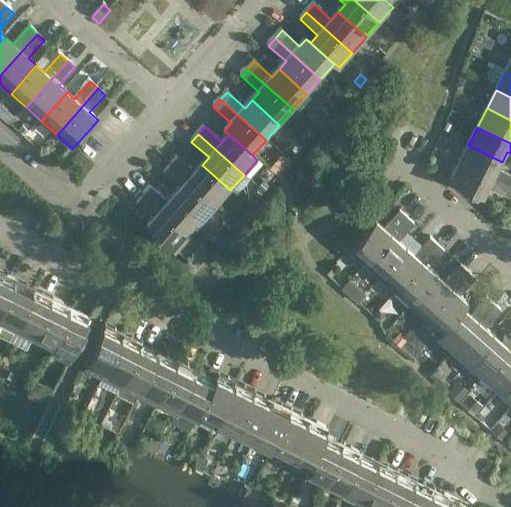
[(38,144),(34,149),(40,153),(44,149),(38,144)]
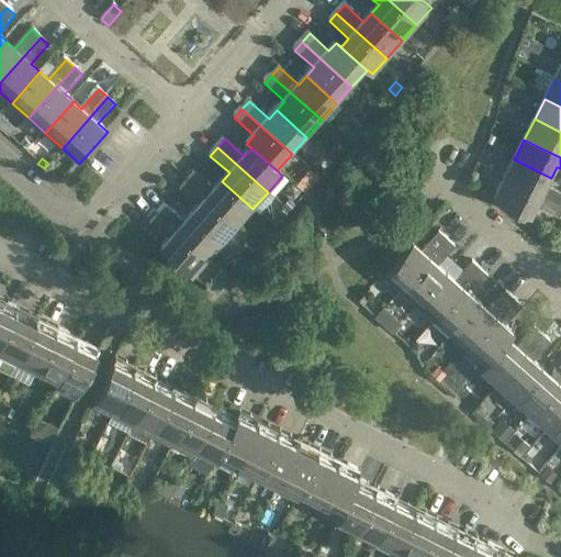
[(551,178),(514,159),(504,179),(560,208),(560,193),(547,187),(551,178)]
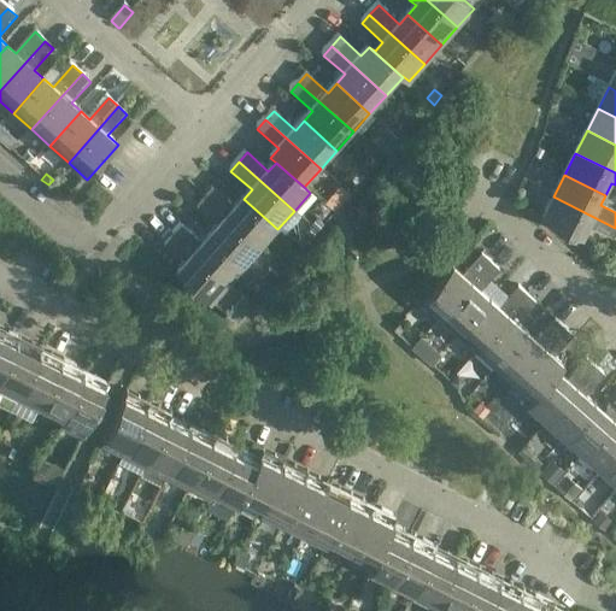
[(277,229),(244,199),(235,209),(215,189),(206,199),(260,248),(277,229)]
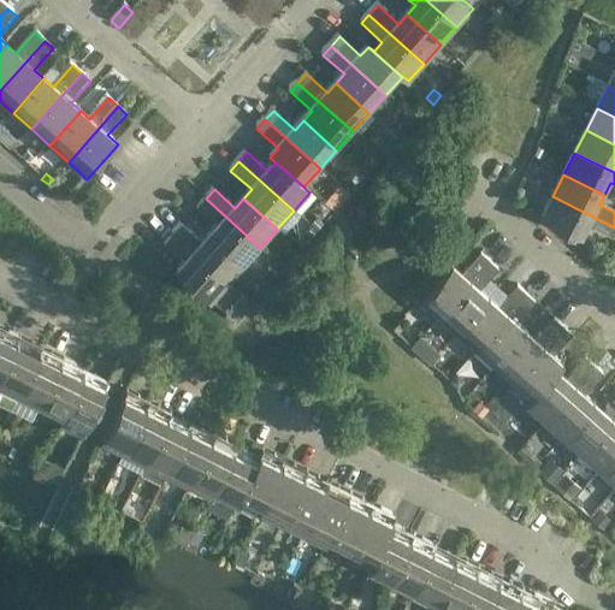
[(614,227),(553,196),(542,219),(581,240),(589,226),(614,240),(614,227)]
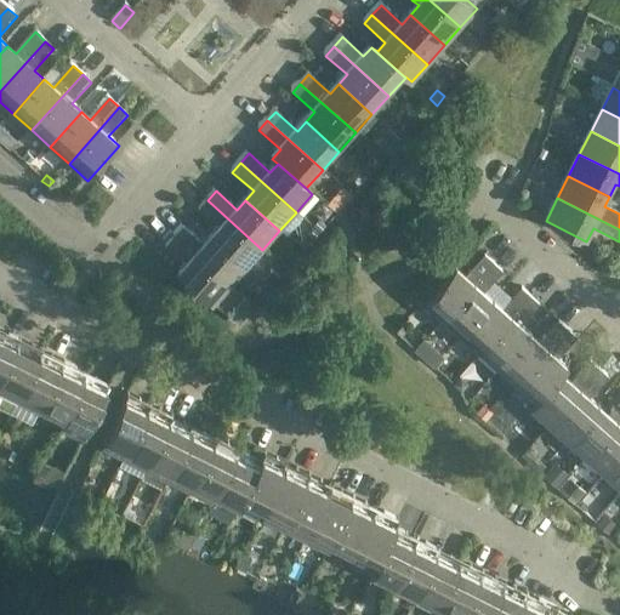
[(262,250),(208,200),(199,209),(221,228),(212,238),(246,268),(262,250)]
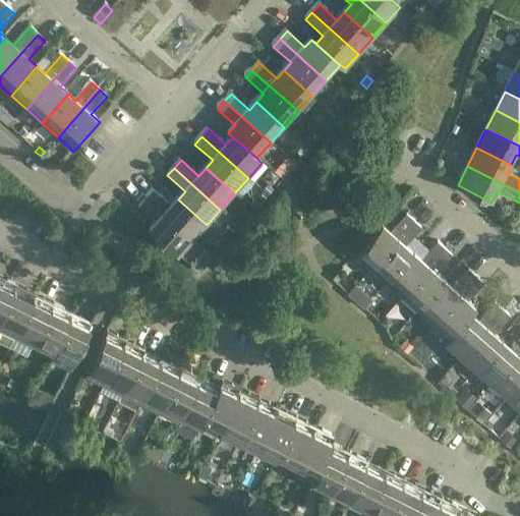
[(207,225),(178,199),(171,207),(153,191),(147,198),(192,240),(207,225)]
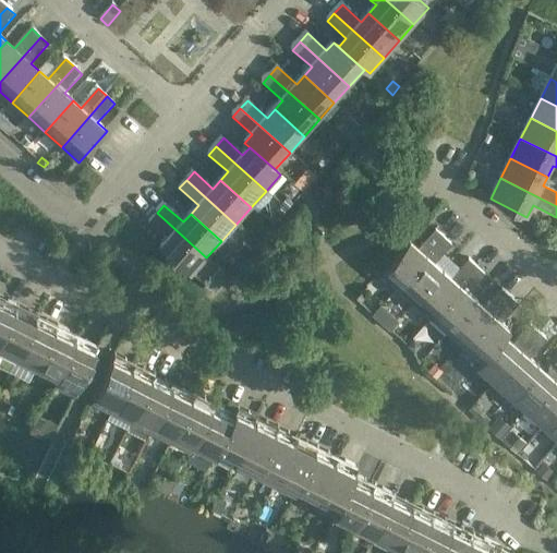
[(206,257),(157,213),(149,221),(168,238),(160,248),(191,275),(206,257)]
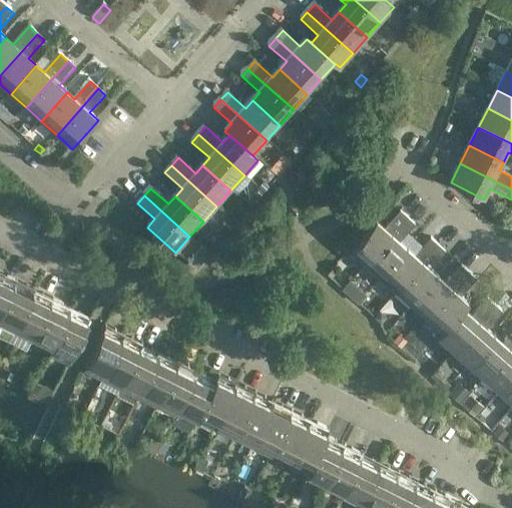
[(377,224),(352,252),(368,267),(409,220),(401,213),(385,231),(377,224)]
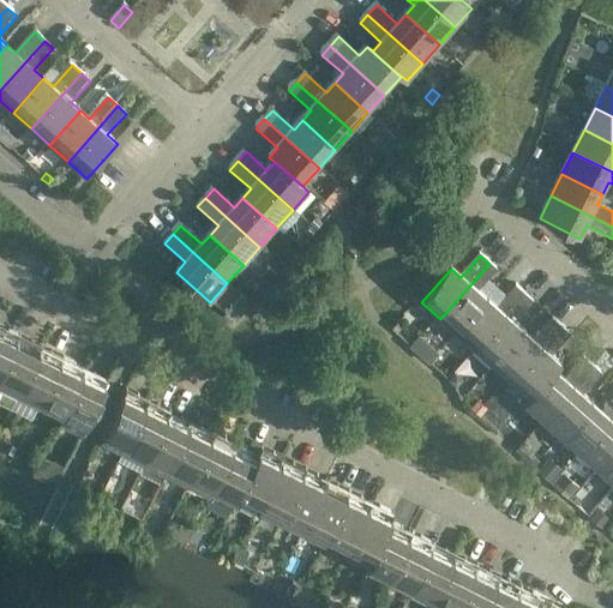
[(490,264),(440,319),(458,336),(488,301),(479,293),(498,271),(490,264)]
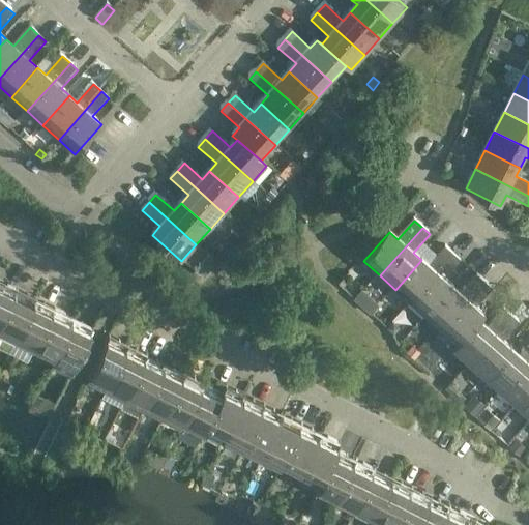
[(421,260),(395,290),(412,303),(454,256),(446,249),(430,267),(421,260)]
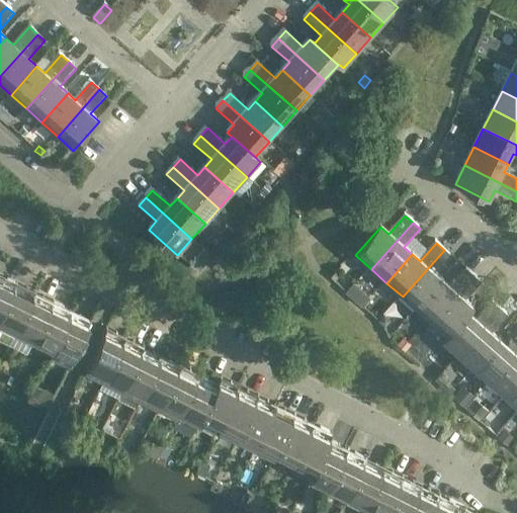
[(444,250),(403,296),(418,311),(443,282),(435,275),(451,256),(444,250)]
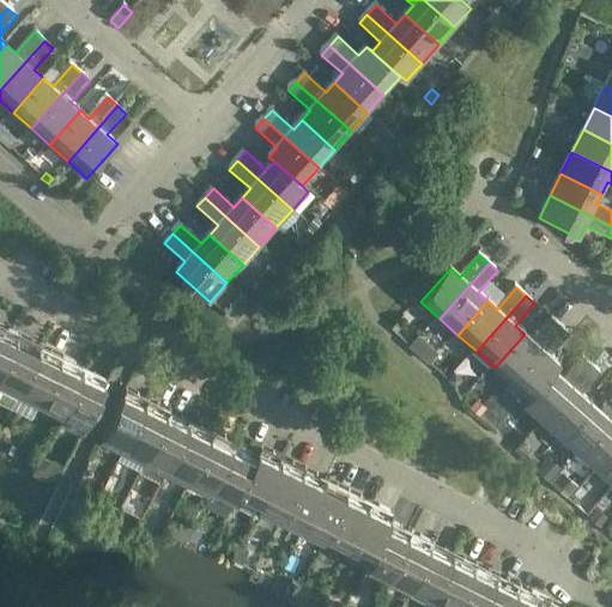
[(525,334),(495,368),(513,383),(562,328),(552,319),(533,341),(525,334)]
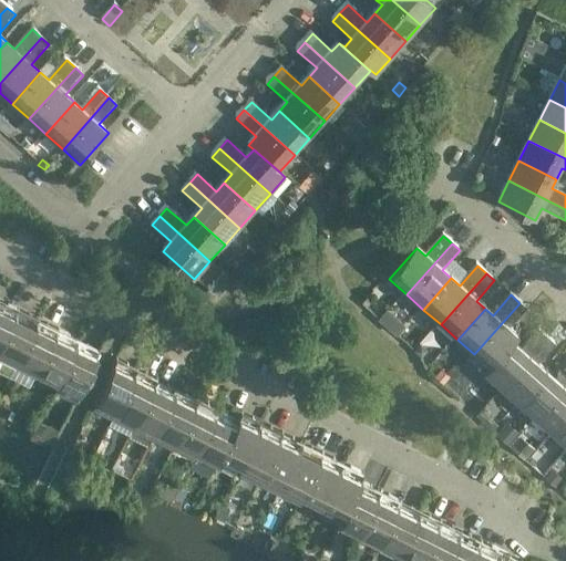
[(0,350),(19,312),(0,302),(0,350)]
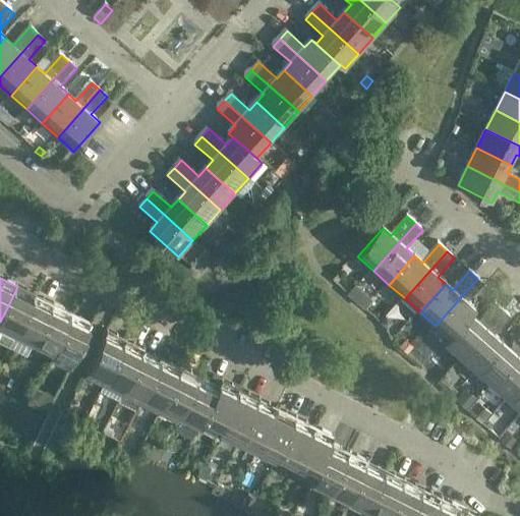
[(477,279),(436,326),(451,340),(472,317),(476,310),(468,303),(484,285),(477,279)]
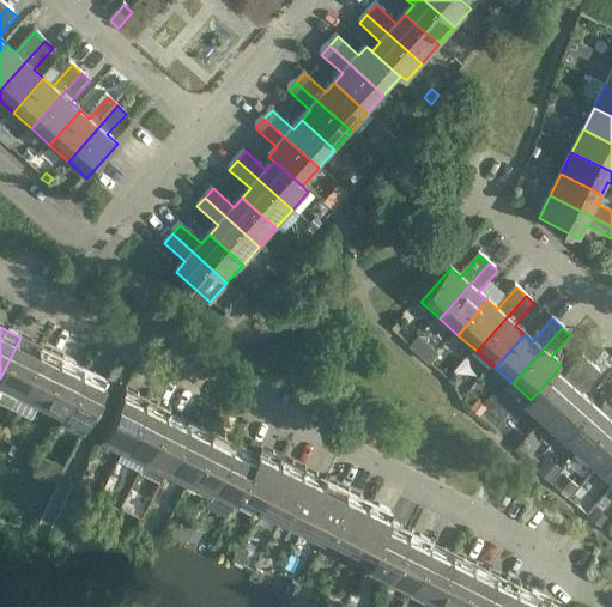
[(19,398),(42,348),(20,338),(0,378),(0,405),(12,411),(19,398)]
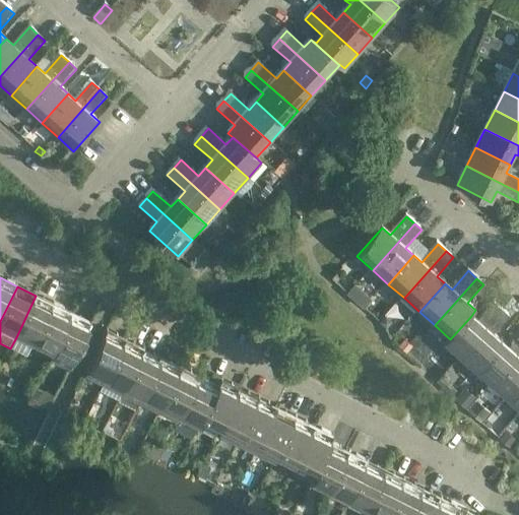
[(55,305),(36,296),(16,337),(35,346),(55,305)]
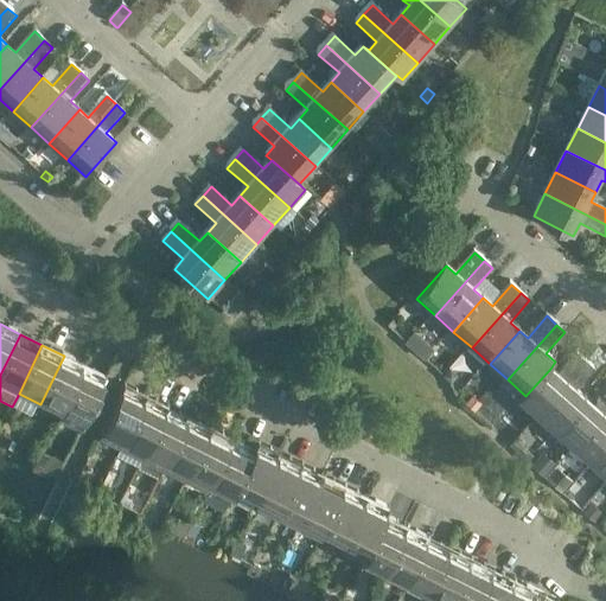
[(422,347),(418,353),(426,362),(431,356),(422,347)]
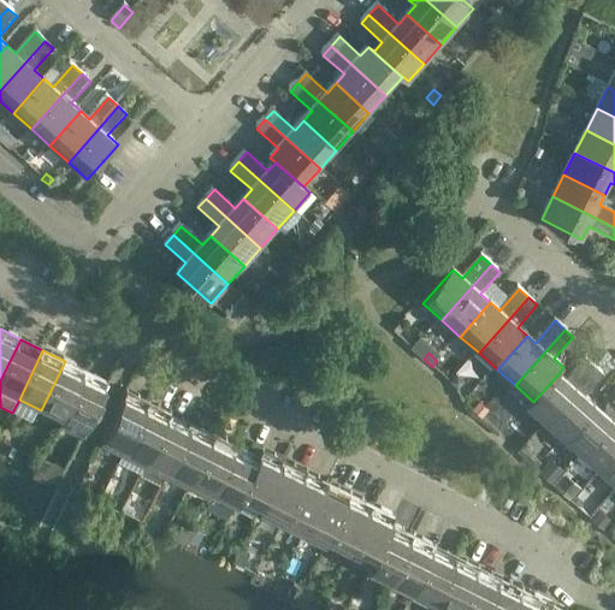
[(87,372),(65,361),(41,410),(63,421),(87,372)]
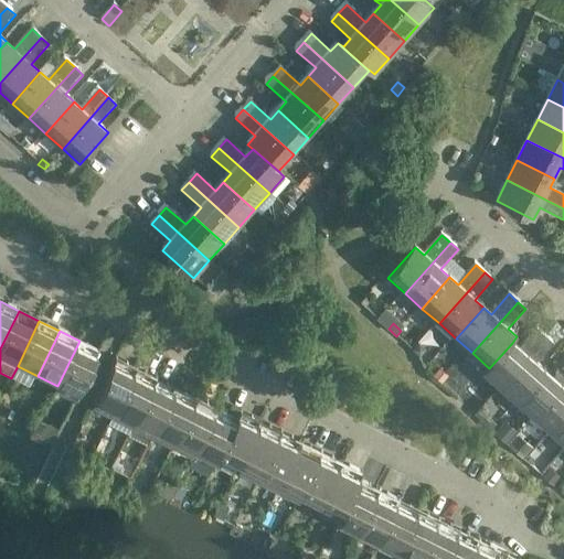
[(512,343),(489,368),(485,374),(501,389),(546,339),(538,331),(520,351),(512,343)]
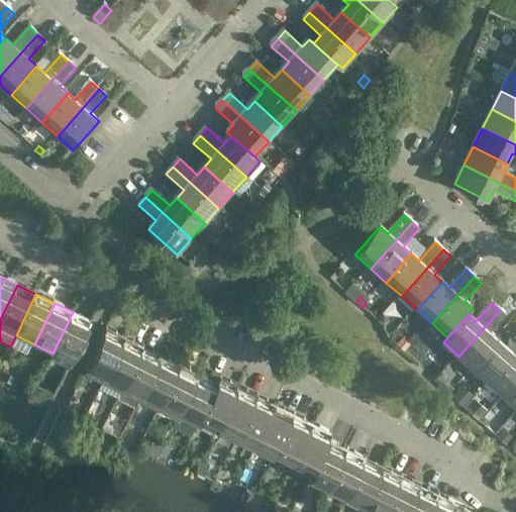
[(500,310),(458,356),(475,370),(499,341),(492,334),(507,317),(500,310)]
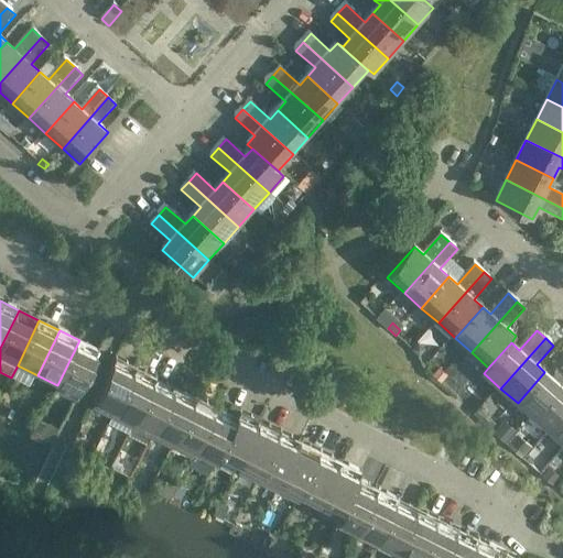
[(100,351),(79,340),(57,385),(78,396),(100,351)]
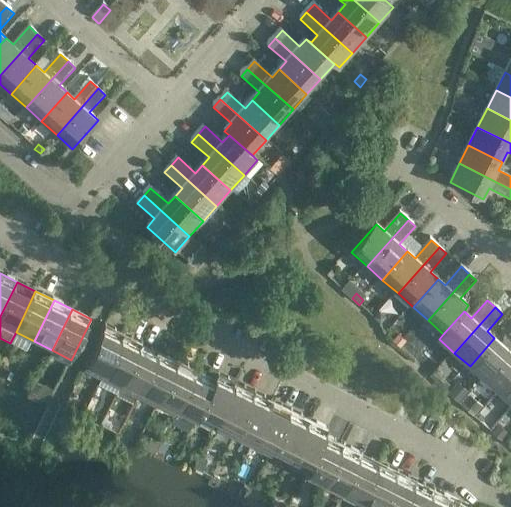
[(381,315),(376,320),(381,325),(386,319),(381,315)]
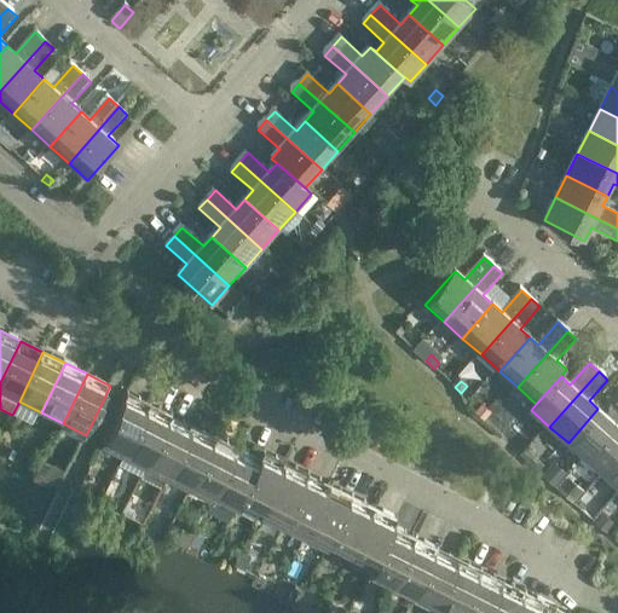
[(151,406),(128,394),(103,444),(126,455),(151,406)]
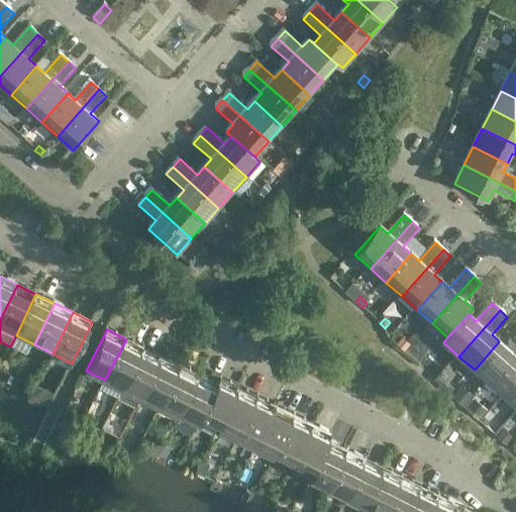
[(499,341),(475,370),(490,384),(515,353),(515,337),(507,348),(499,341)]
